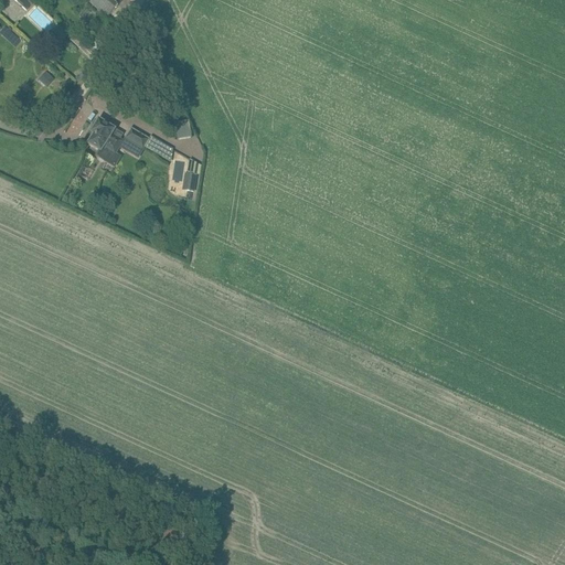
[(13,0),(27,11),(34,3),(31,0),(13,0)]
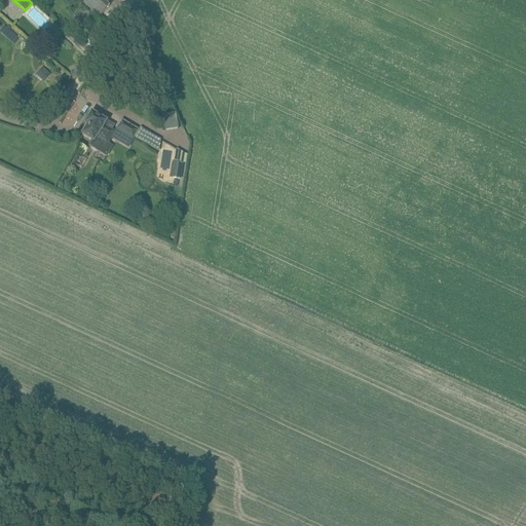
[(80,0),(100,16),(110,5),(103,0),(80,0)]
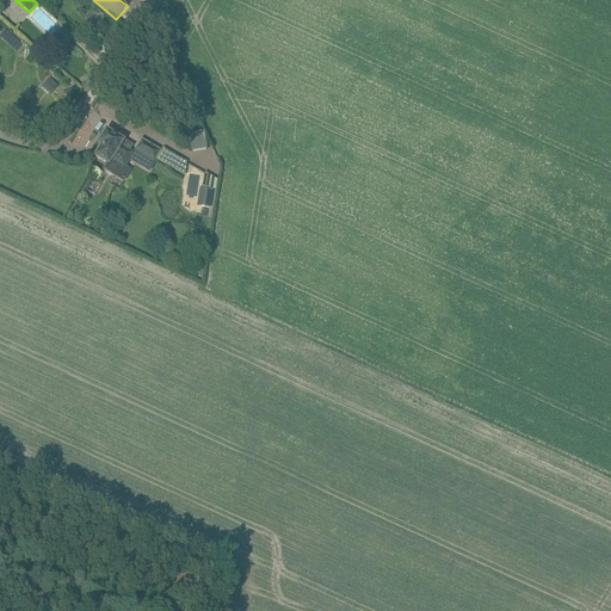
[(74,38),(65,29),(55,38),(66,48),(74,38)]
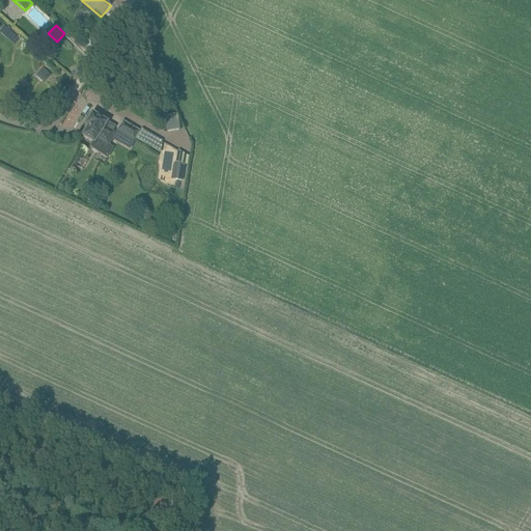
[(87,36),(81,47),(89,54),(96,43),(87,36)]
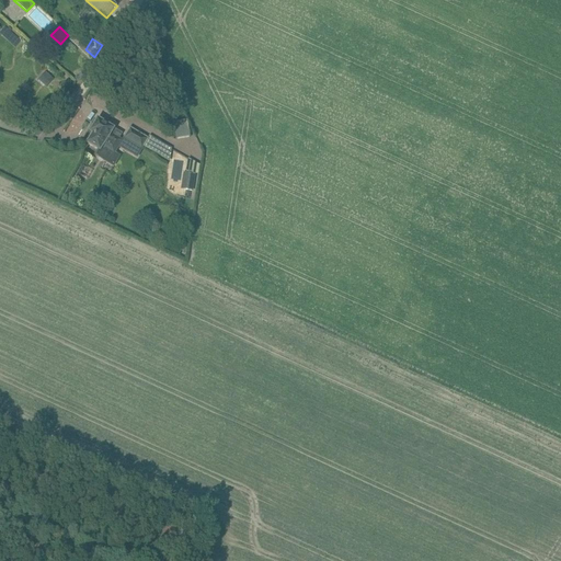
[(94,135),(88,145),(100,151),(98,156),(105,160),(111,150),(116,153),(124,140),(119,138),(122,135),(99,121),(91,133),(94,135)]
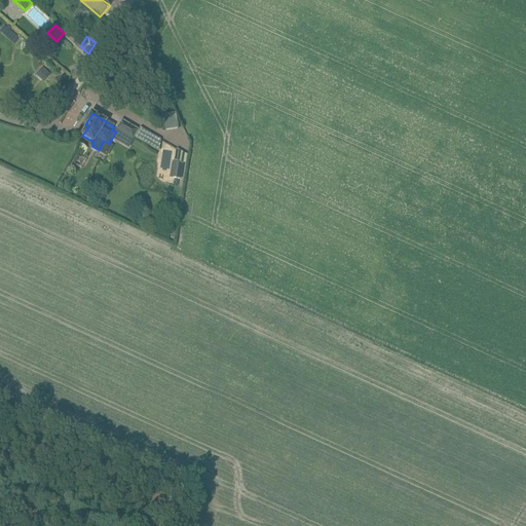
[(143,142),(148,133),(149,132),(140,126),(139,128),(121,119),(115,130),(134,141),(136,138),(143,142)]
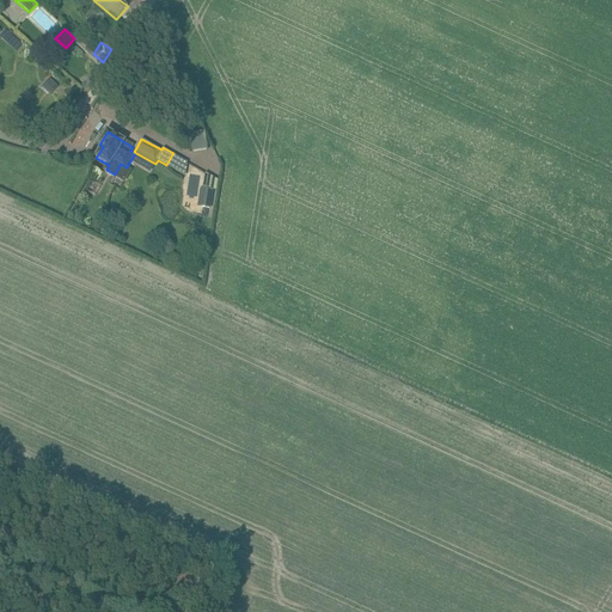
[(188,197),(199,196),(197,188),(187,189),(188,197)]
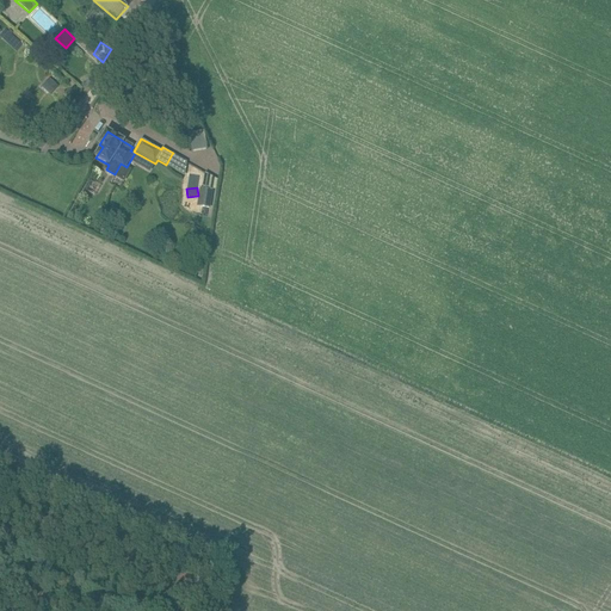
[(210,208),(213,190),(199,187),(197,205),(210,208)]
